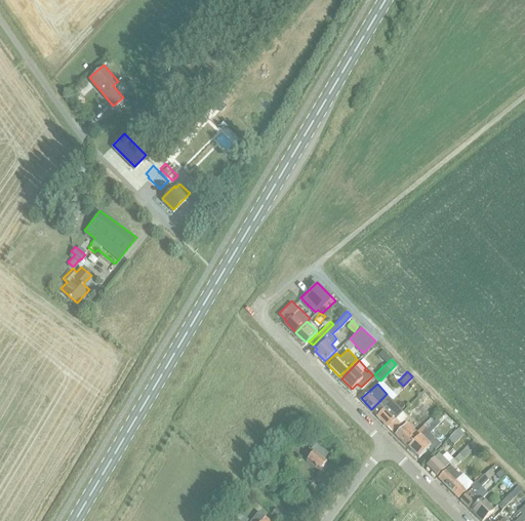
[(423,390),(416,397),(419,400),(427,393),(423,390)]
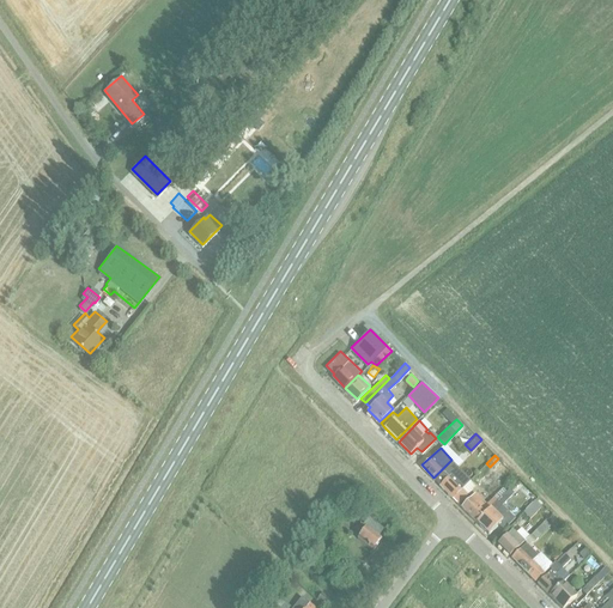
[(451,460),(435,476),(441,482),(441,484),(453,496),(471,478),(451,460)]
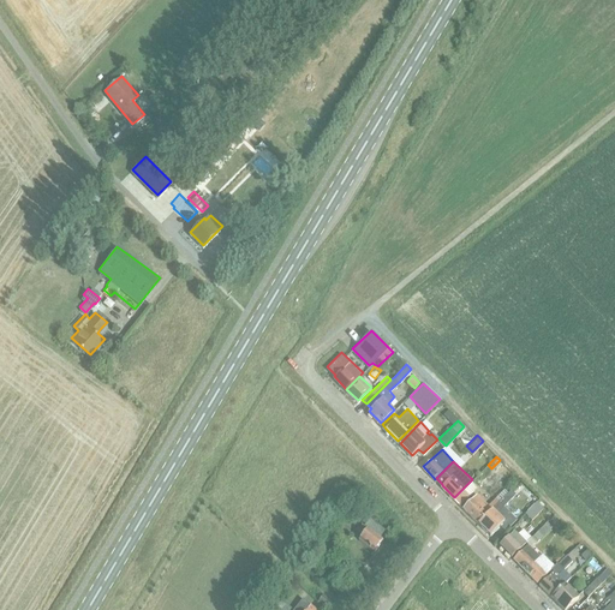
[(477,476),(481,479),(491,468),(488,465),(477,476)]
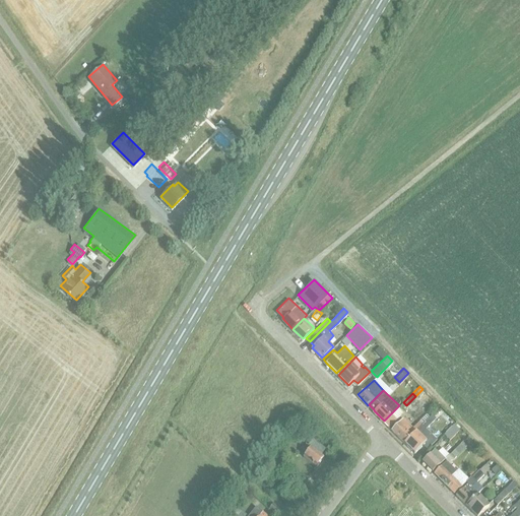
[(384,421),(388,426),(400,413),(404,409),(400,404),(399,405),(384,421)]
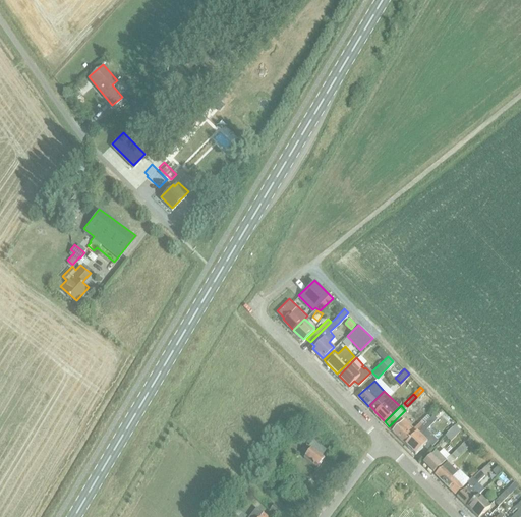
[(423,423),(405,442),(415,452),(423,444),(428,449),(438,439),(426,427),(437,417),(432,413),(422,423),(423,423)]
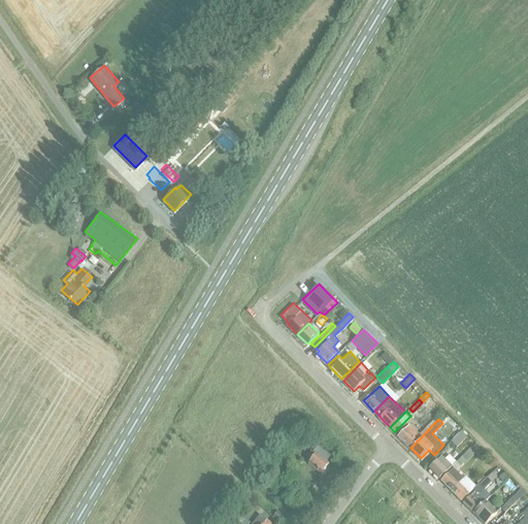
[(410,448),(429,429),(427,427),(425,425),(419,431),(410,423),(405,428),(398,435),(410,448)]
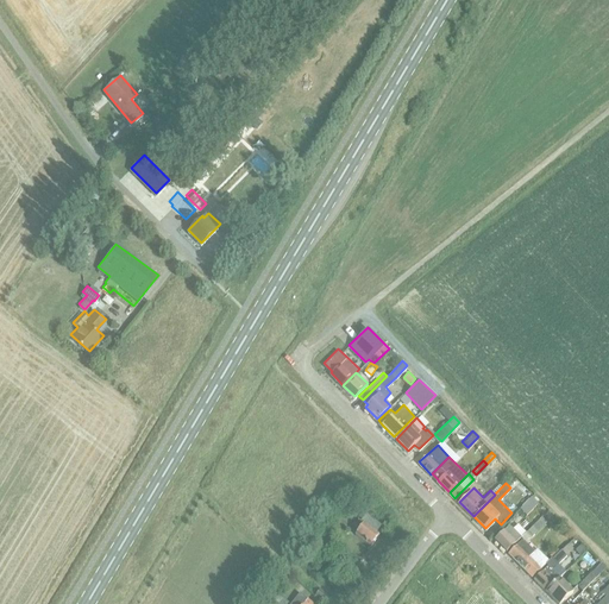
[(521,507),(527,514),(539,502),(533,495),(521,507)]
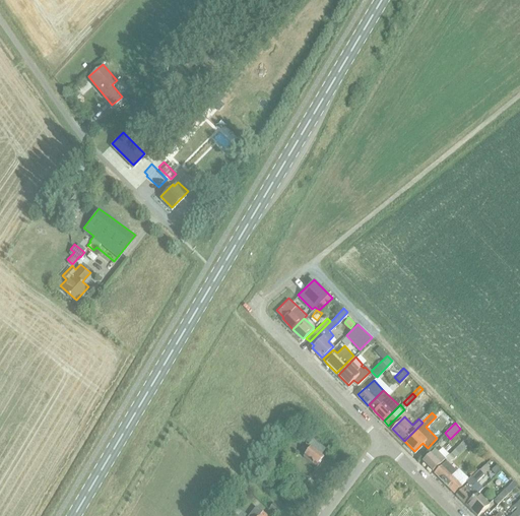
[(320,453),(325,447),(311,436),(306,442),(311,445),(304,455),(317,465),(324,455),(320,453)]
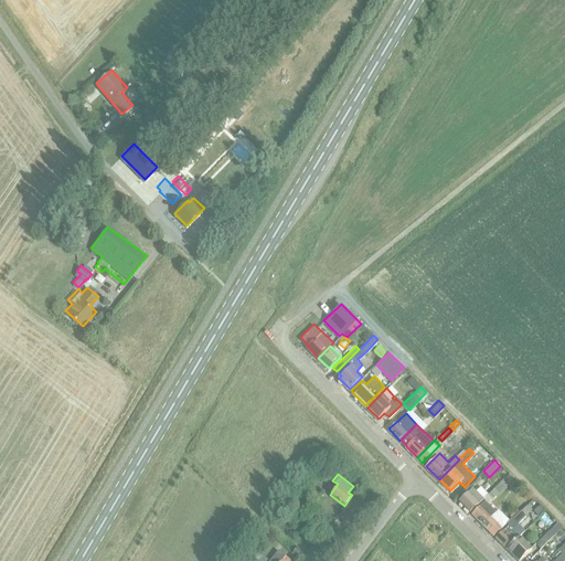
[(484,499),(471,512),(482,524),(490,516),(496,510),(489,504),(491,500),(490,499),(492,497),(507,484),(501,479),(488,493),(483,497),(486,498),(484,499)]
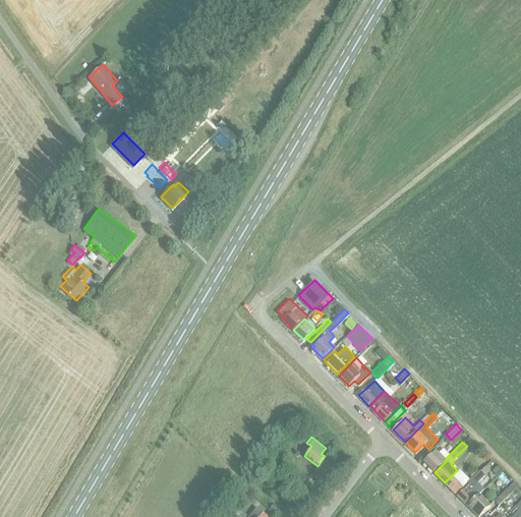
[(436,448),(423,460),(433,470),(446,458),(436,448)]
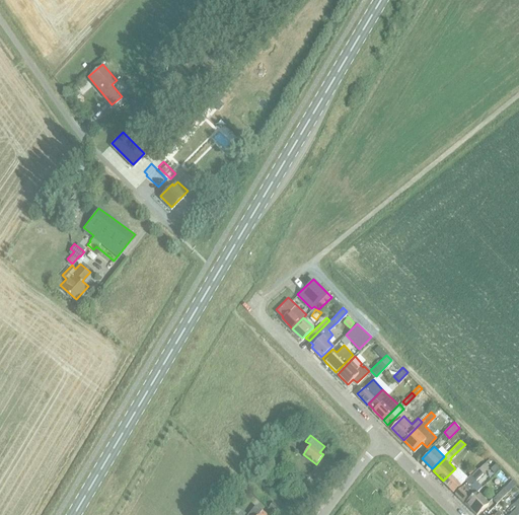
[(468,471),(470,474),(471,473),(472,474),(479,468),(475,464),(468,471)]
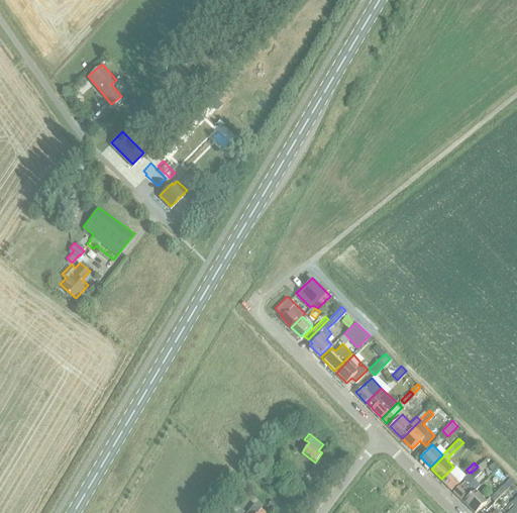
[(501,464),(496,470),(503,477),(508,471),(501,464)]
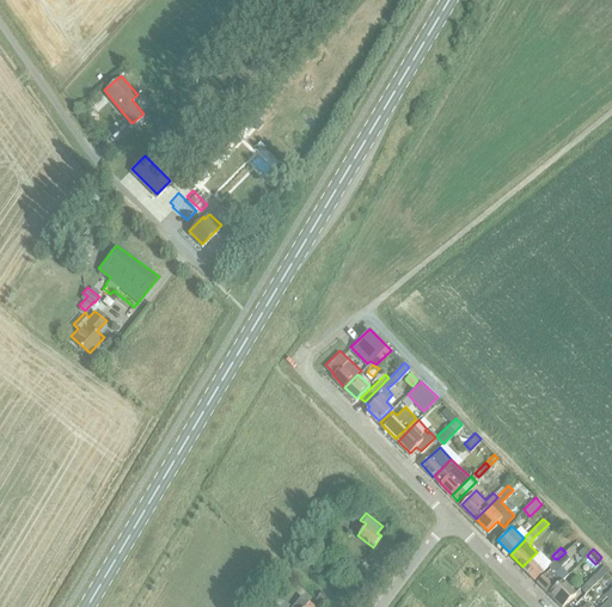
[(537,580),(549,593),(563,578),(554,569),(558,564),(561,564),(569,556),(565,552),(557,559),(556,558),(555,559),(550,564),(551,566),(537,580)]
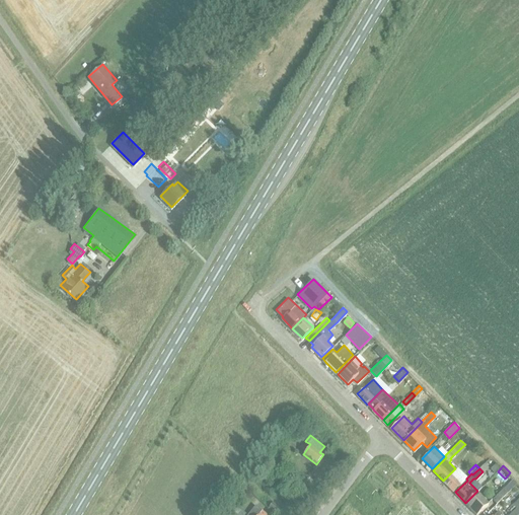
[(450,473),(443,481),(453,491),(460,483),(450,473)]
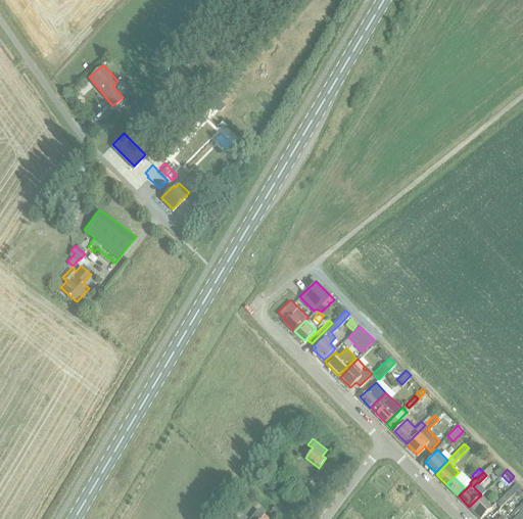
[(517,481),(508,489),(496,501),(501,506),(521,485),(517,481)]
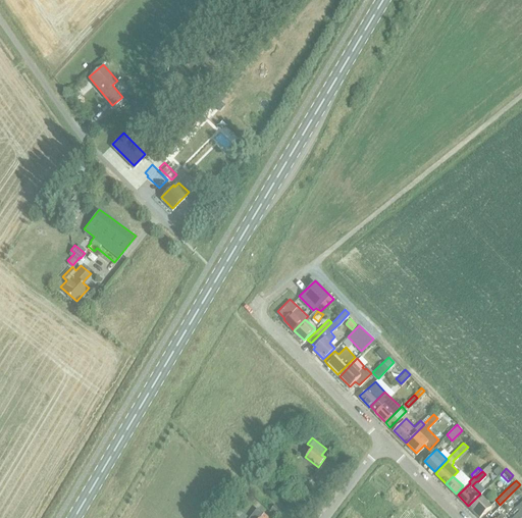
[(480,494),(468,506),(479,517),(491,505),(480,494)]
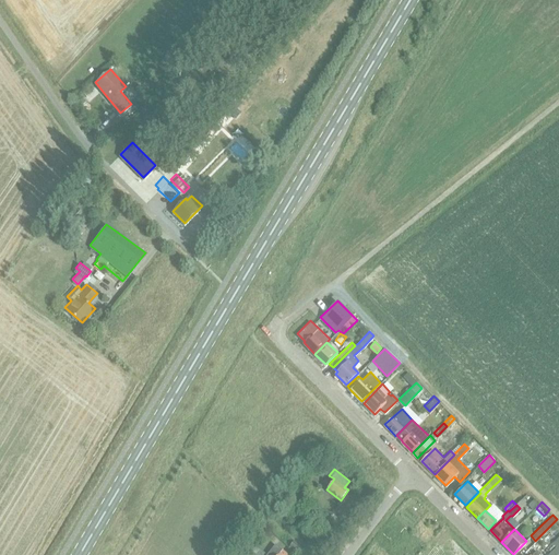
[(558,533),(551,541),(556,545),(545,554),(554,554),(558,551),(558,533)]
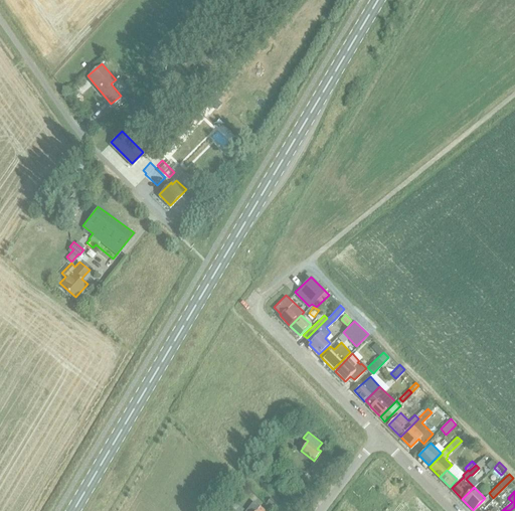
[(266,502),(276,509),(280,504),(271,496),(266,502)]
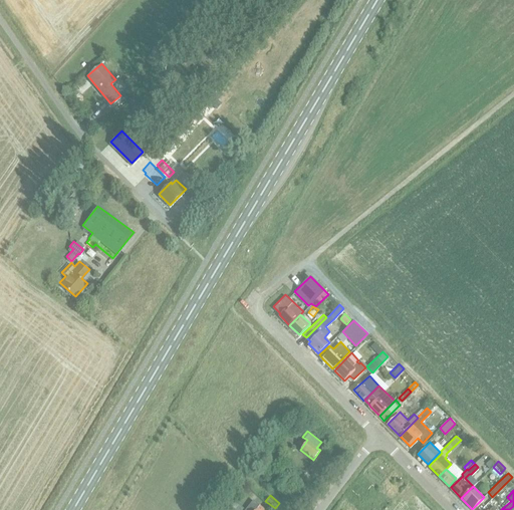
[(234,499),(229,504),(237,509),(241,509),(244,507),(234,499)]
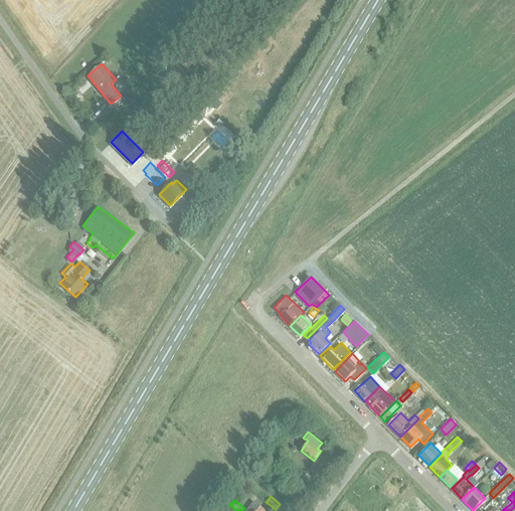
[(268,510),(253,500),(244,510),(268,510)]
